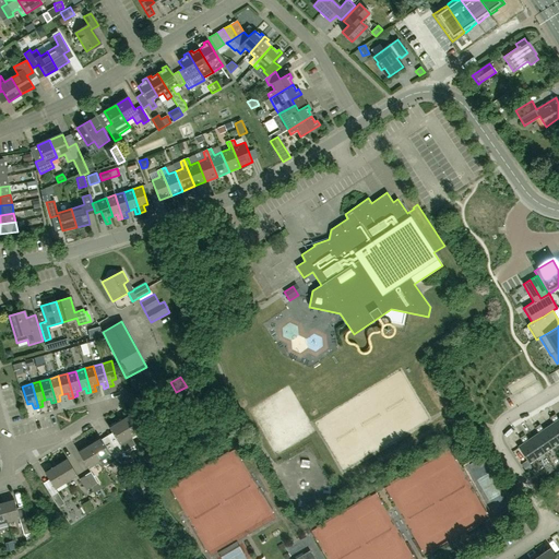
[(126,418),(120,421),(130,438),(135,433),(142,430),(146,438),(151,447),(156,442),(161,440),(154,429),(151,423),(146,416),(142,419),(144,425),(140,428),(137,423),(131,414),(126,418)]
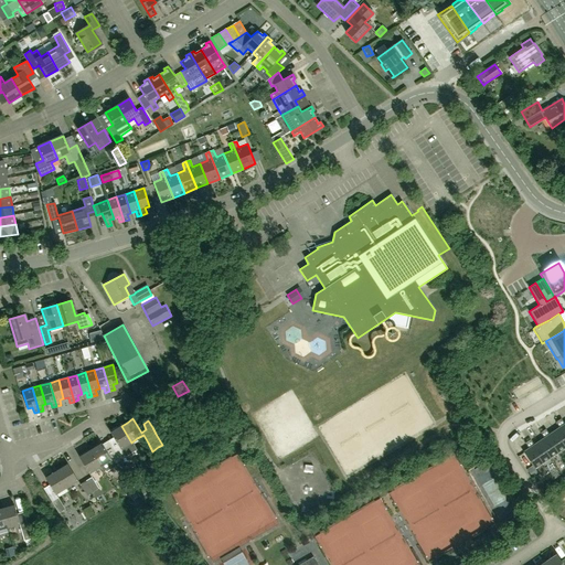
[(555,422),(560,427),(554,432),(564,448),(564,447),(564,430),(557,420),(555,422)]
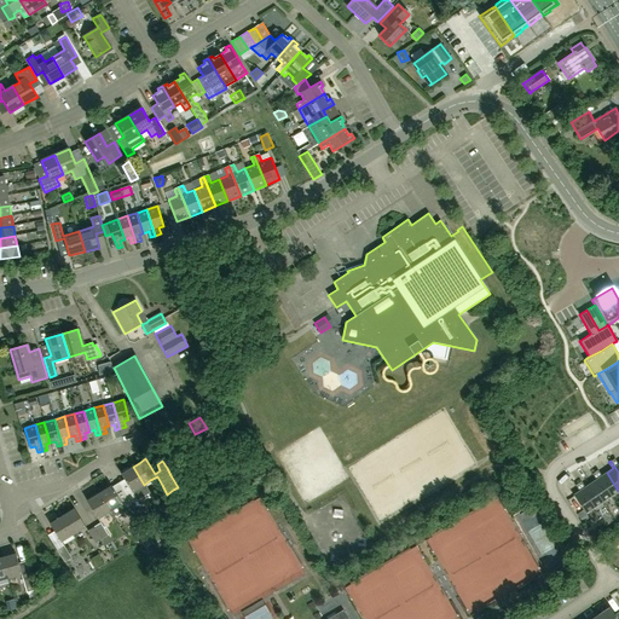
[(138,501),(150,493),(144,485),(133,467),(121,474),(125,479),(132,492),(134,497),(138,501)]
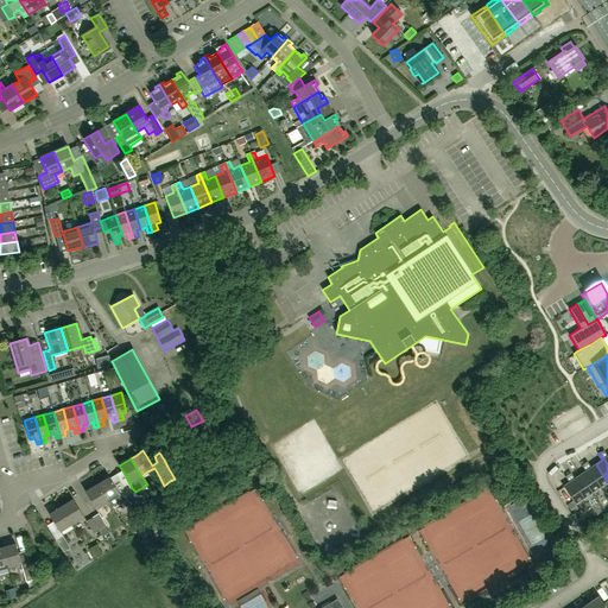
[(587,462),(583,463),(600,487),(607,482),(596,464),(591,468),(587,462)]
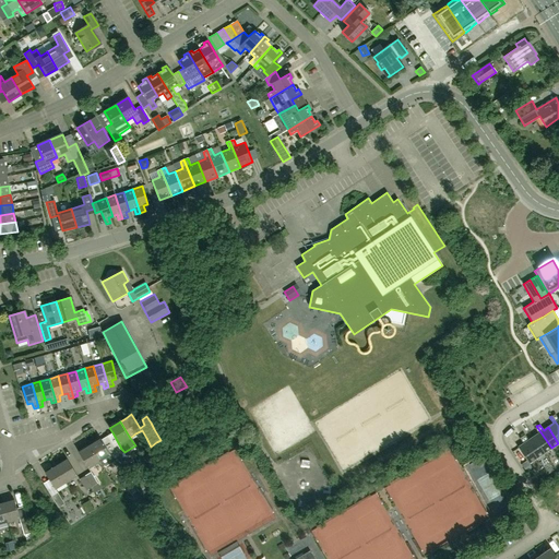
[(538,433),(533,437),(544,453),(551,448),(536,426),(535,428),(538,433)]
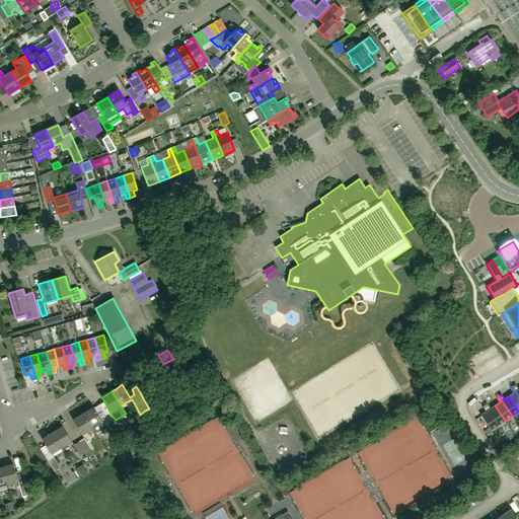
[(505,421),(495,405),(491,409),(487,403),(485,405),(498,426),(505,421)]
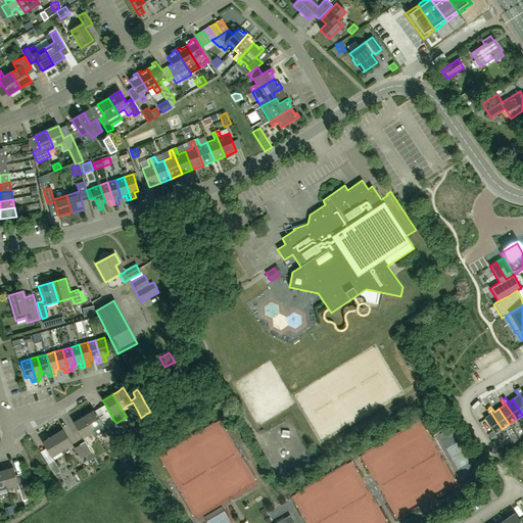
[(486,410),(489,415),(484,419),(492,431),(494,434),(502,429),(488,409),(486,410)]
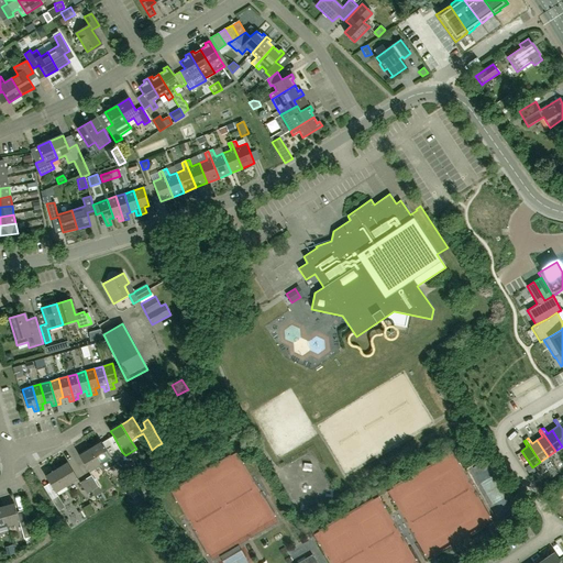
[(107,451),(102,443),(101,442),(90,449),(100,465),(105,471),(114,464),(121,473),(127,470),(124,466),(117,455),(112,446),(107,451)]
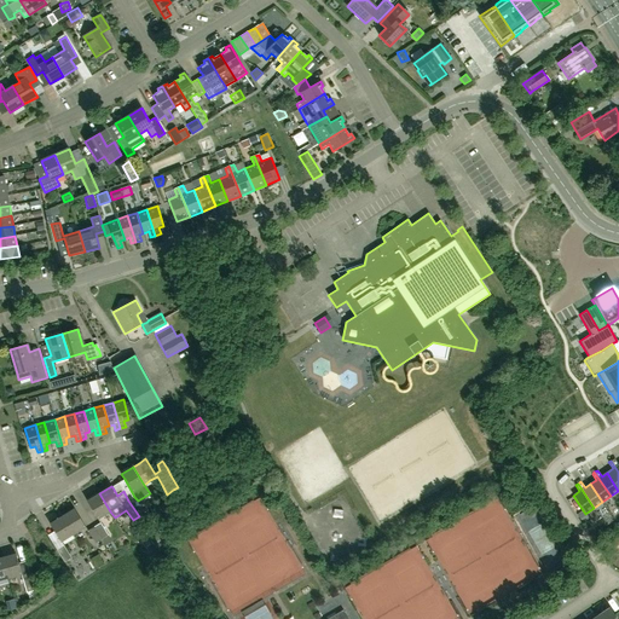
[(168,493),(173,502),(181,497),(177,489),(168,493)]
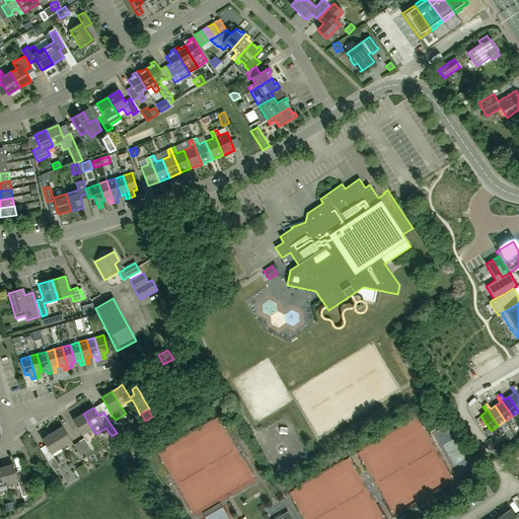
[(92,429),(83,414),(72,420),(82,435),(92,429)]
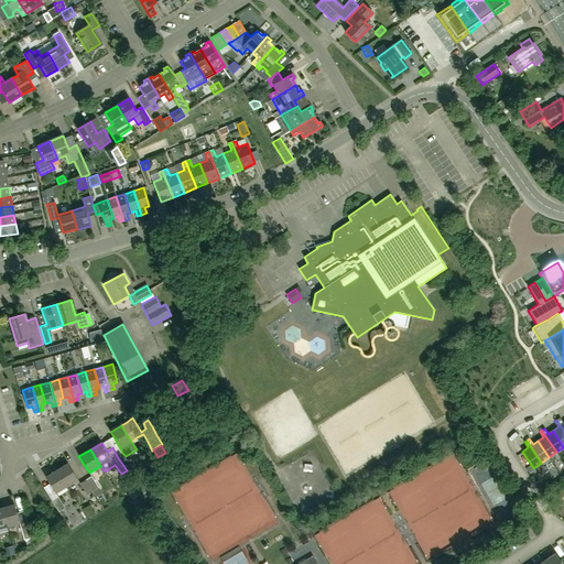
[(130,464),(126,456),(122,453),(117,456),(125,467),(130,464)]
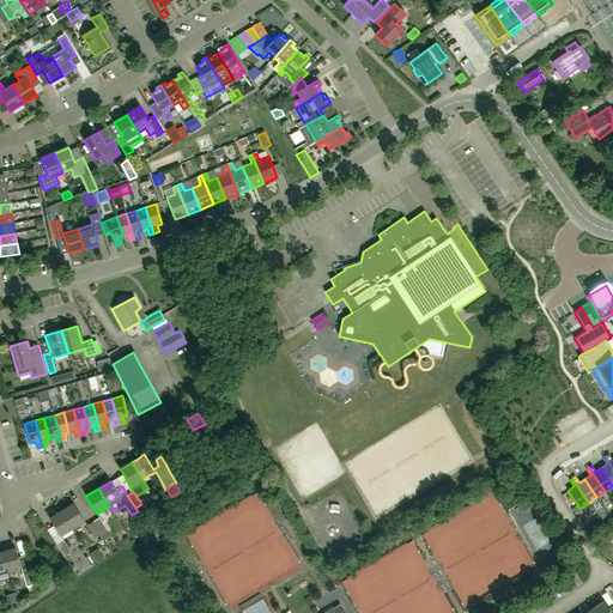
[(61,511),(72,529),(84,521),(73,504),(61,511)]
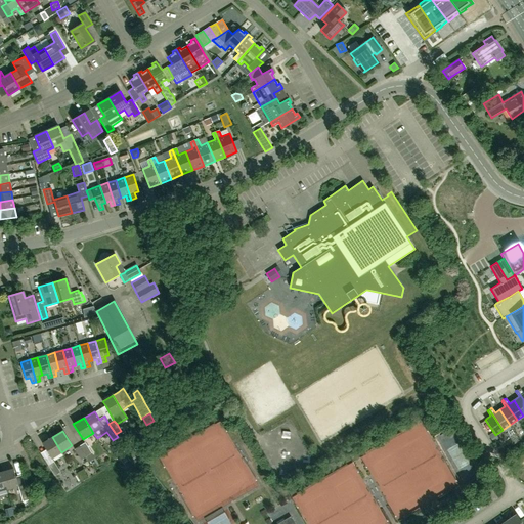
[(493,432),(488,436),(492,443),(498,439),(495,435),(493,432)]
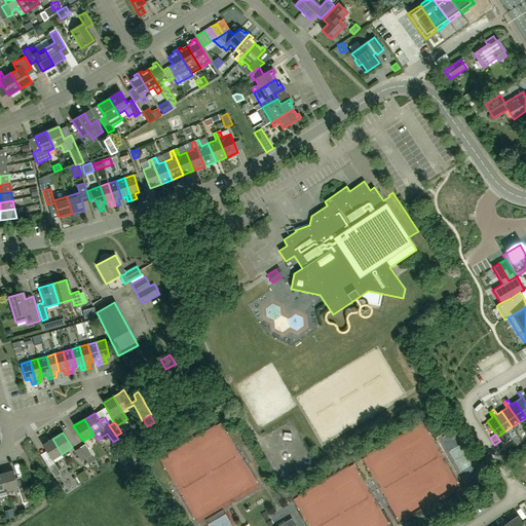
[(42,445),(51,460),(62,454),(52,439),(42,445)]
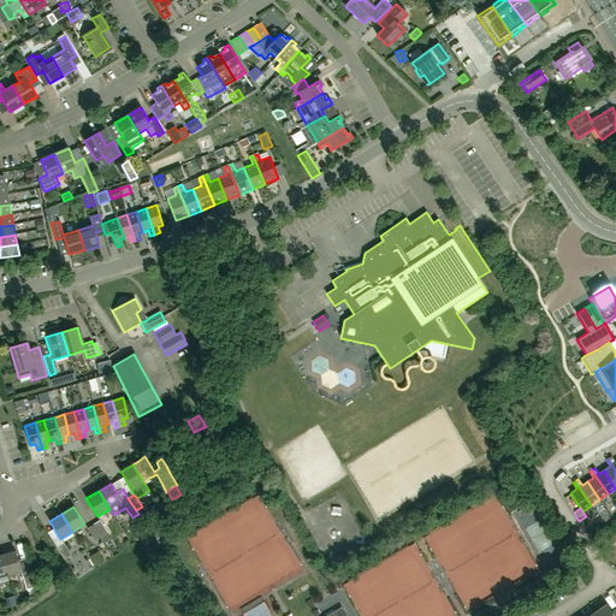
[(101,521),(94,525),(101,537),(105,543),(112,539),(101,521)]
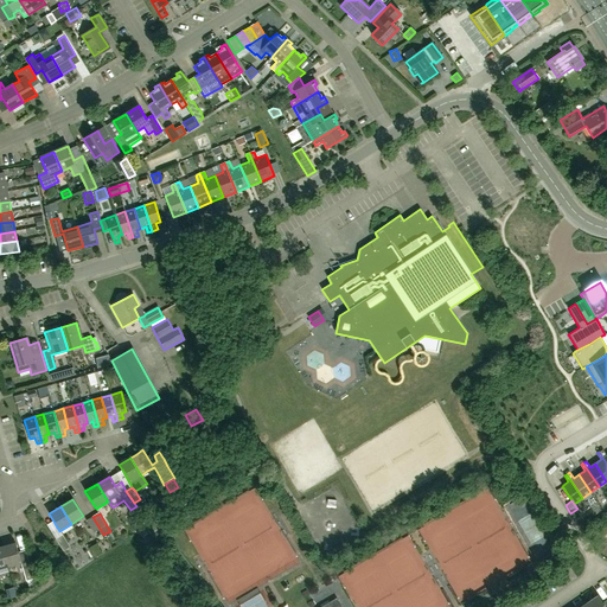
[(523,543),(528,540),(510,516),(510,513),(491,513),(492,515),(492,528),(486,532),(478,532),(478,562),(481,568),(510,567),(511,569),(516,566),(516,560),(523,560),(523,569),(525,572),(532,567),(531,555),(535,560),(540,556),(537,553),(523,553),(523,543)]
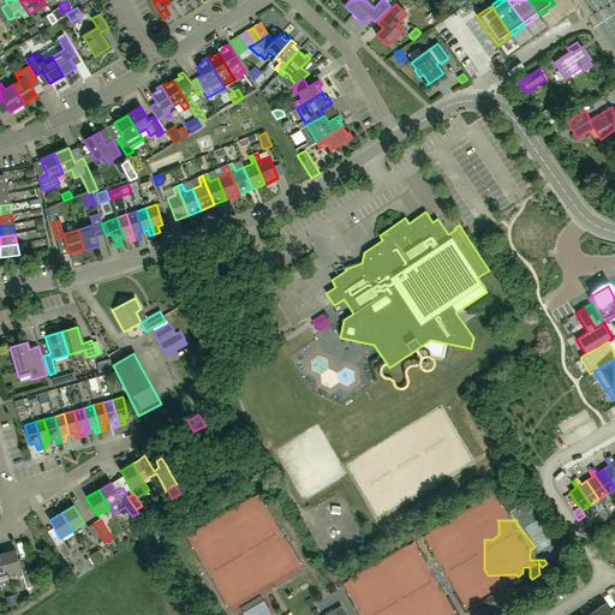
[(101,536),(94,524),(88,527),(95,541),(101,536)]
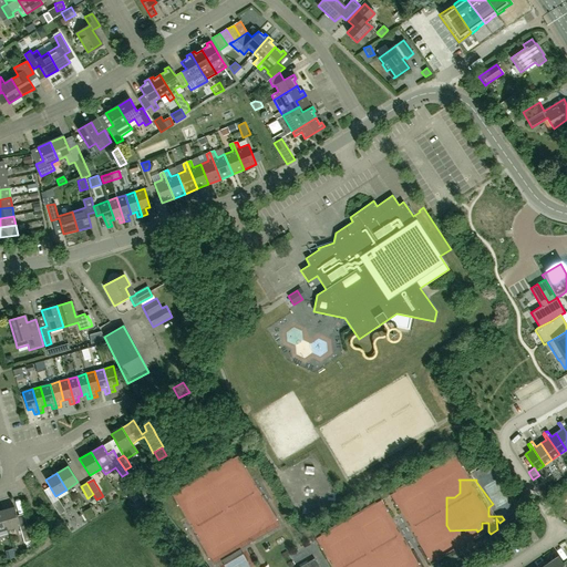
[(155,483),(147,488),(151,494),(158,488),(155,483)]
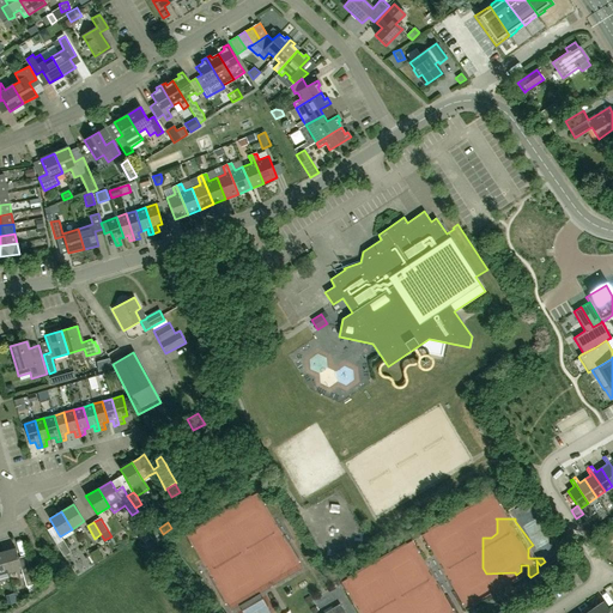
[(67,546),(64,540),(60,542),(56,545),(60,551),(64,557),(67,554),(71,552),(67,546)]
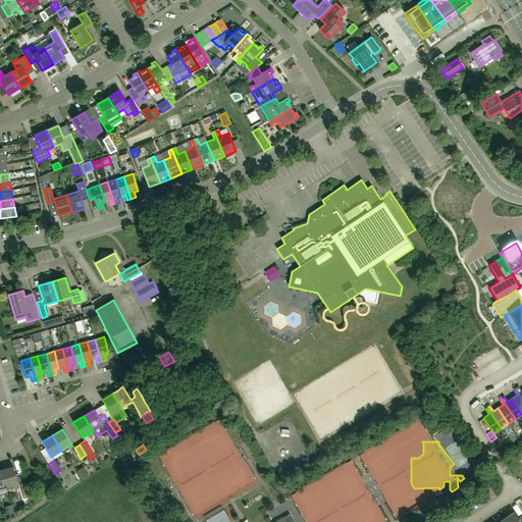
[(1,470),(6,487),(18,484),(13,467),(1,470)]
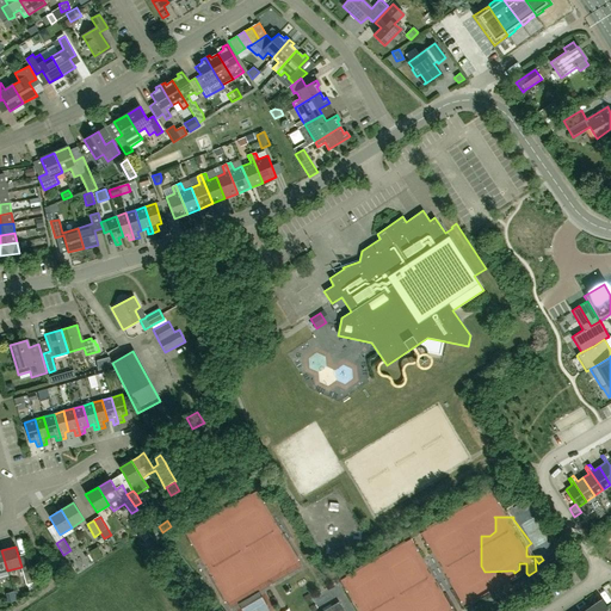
[(103,557),(97,547),(90,551),(94,561),(103,557)]
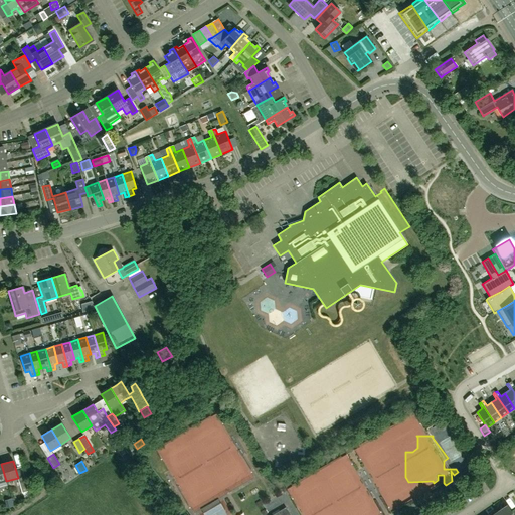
[(25,480),(18,482),(22,493),(28,492),(25,480)]
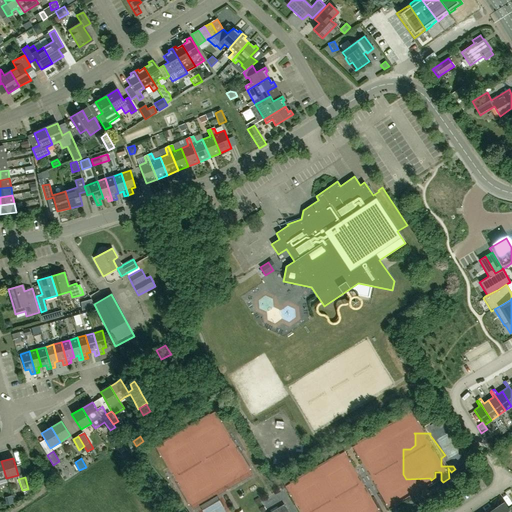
[(495,508),(497,511),(511,511),(511,506),(508,509),(504,502),(495,508)]
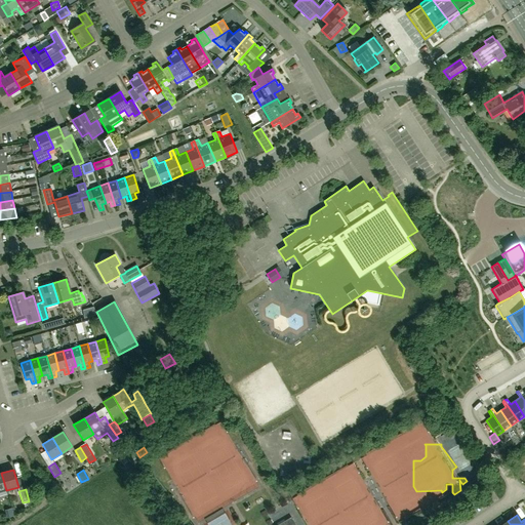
[(381,524),(376,516),(362,524),(381,524)]
